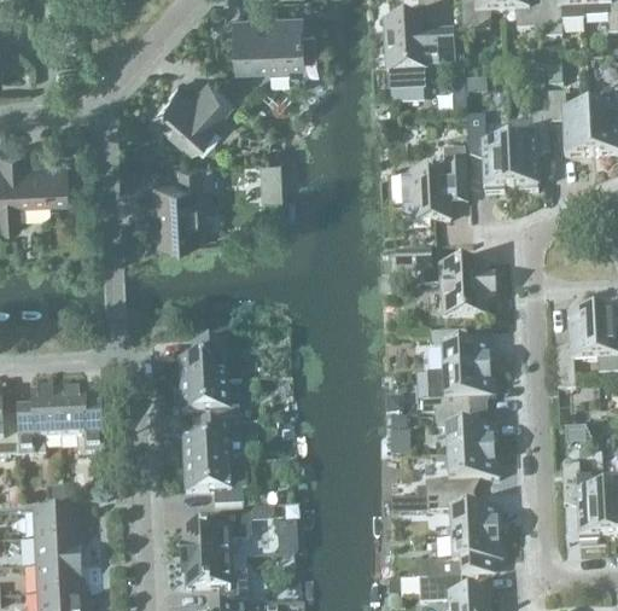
[(491,9),(503,7),(502,0),(461,0),(462,28),(490,27),(491,9)]
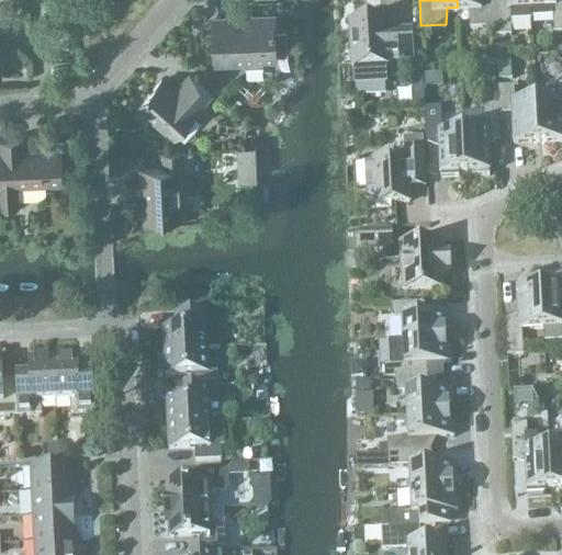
[(471,23),(495,22),(494,0),(457,0),(458,7),(468,7),(471,23)]
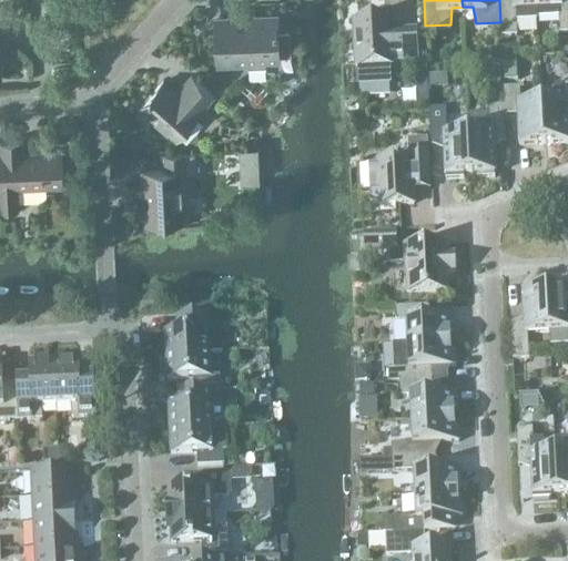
[(501,31),(517,30),(517,16),(538,14),(538,12),(537,0),(499,0),(500,22),(501,31)]
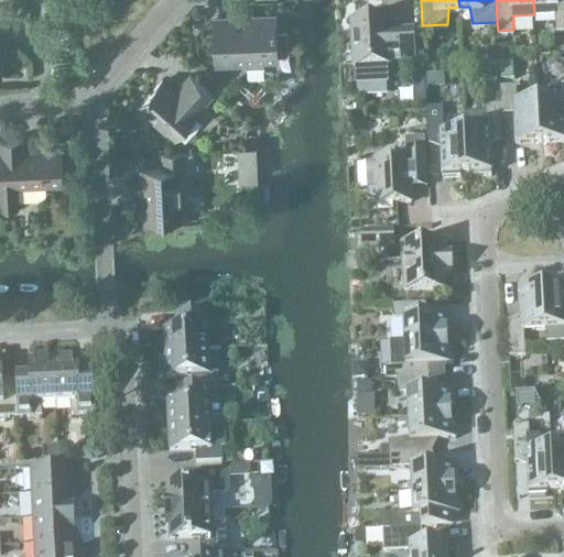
[(533,0),(534,12),(555,11),(556,28),(563,26),(563,0),(533,0)]
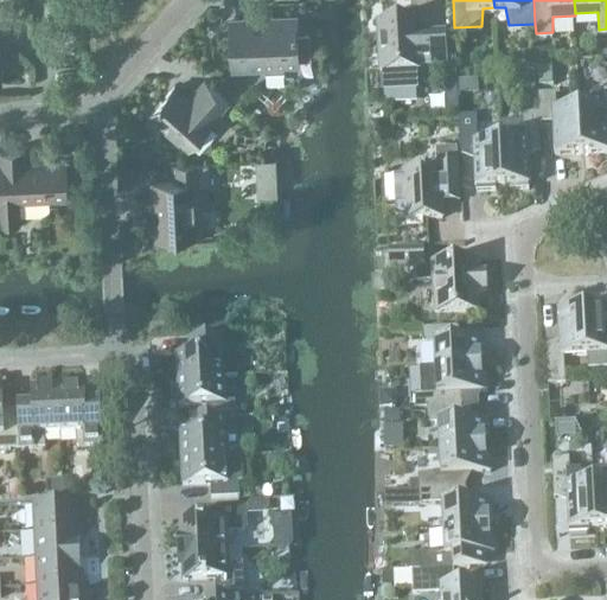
[(246,11),(246,18),(232,19),(232,14),(231,14),(234,62),(266,61),(266,65),(285,65),(285,55),(298,53),(298,50),(310,50),(308,29),(296,29),(296,25),(298,25),(296,11),(273,12),(274,13),(262,14),(262,11),(246,11)]
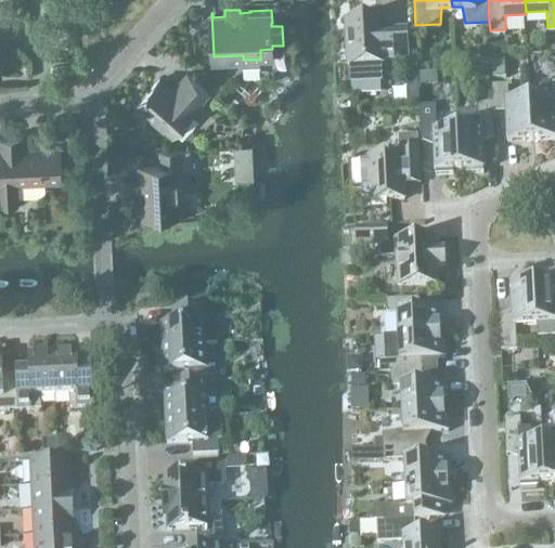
[(346,15),(348,61),(350,61),(351,78),(382,76),(381,59),(383,59),(383,54),(409,53),(407,24),(381,25),(381,13),(346,15)]
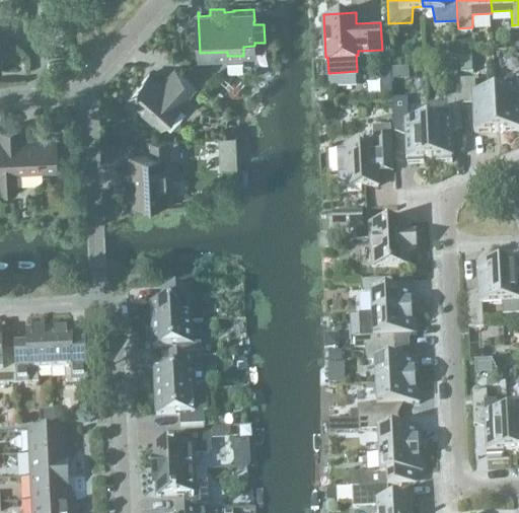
[(181,97),(196,81),(174,63),(160,79),(149,69),(129,92),(161,122),(182,98),(181,97)]
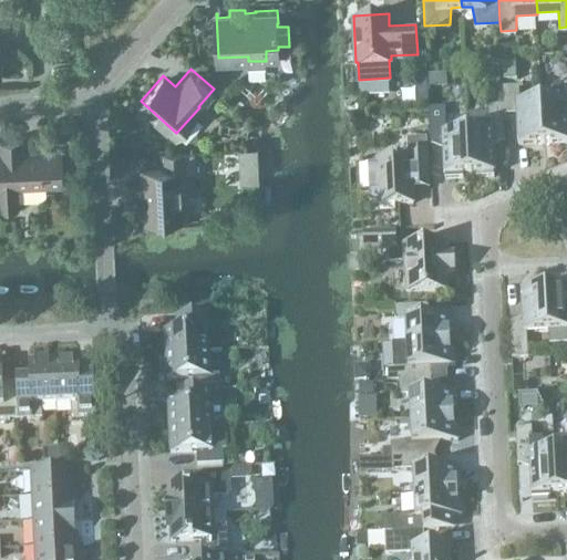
[(563,96),(540,97),(543,138),(566,137),(566,124),(566,107),(566,106),(566,79),(562,80),(563,96)]
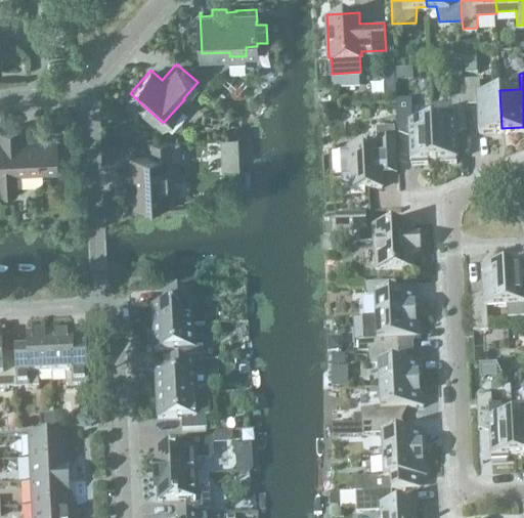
[(465,76),(466,92),(466,101),(478,101),(479,129),(501,128),(499,90),(480,90),(480,75),(465,76)]
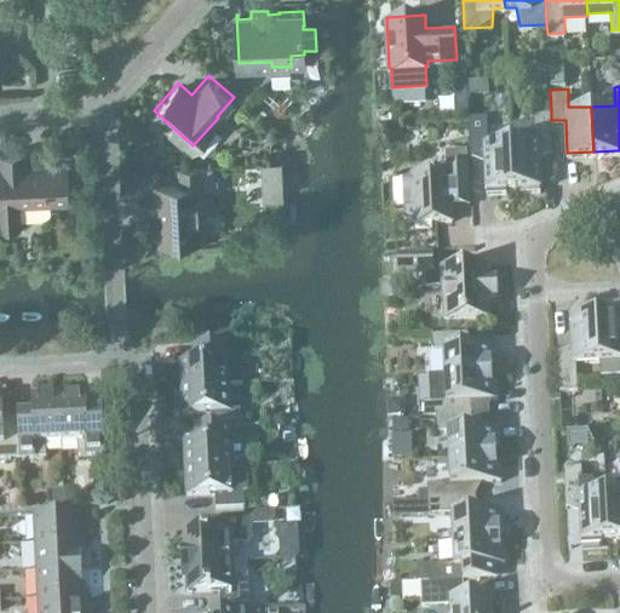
[(510,119),(511,139),(514,184),(520,184),(521,189),(540,188),(539,150),(552,149),(551,120),(551,109),(533,110),(533,122),(511,124),(511,119),(510,119)]
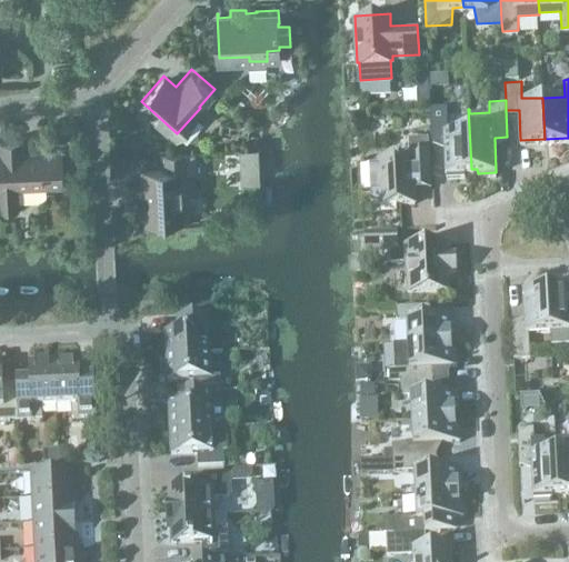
[(471,169),(469,128),(448,129),(447,103),(430,103),(431,141),(445,140),(447,174),(465,173),(465,170),(471,169)]
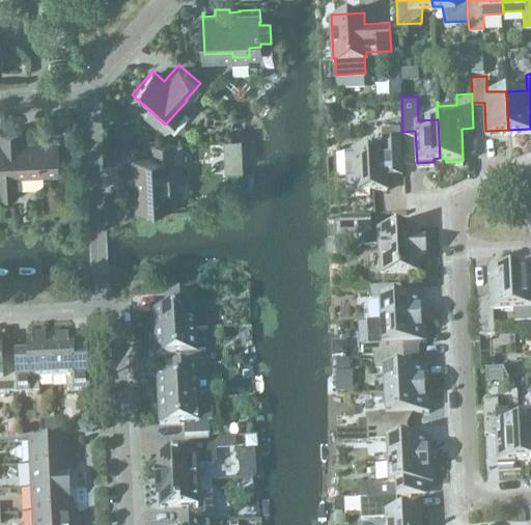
[(400,171),(398,125),(383,126),(384,144),(353,146),(354,171),(345,172),(346,185),(355,185),(355,187),(387,186),(386,172),(400,171)]
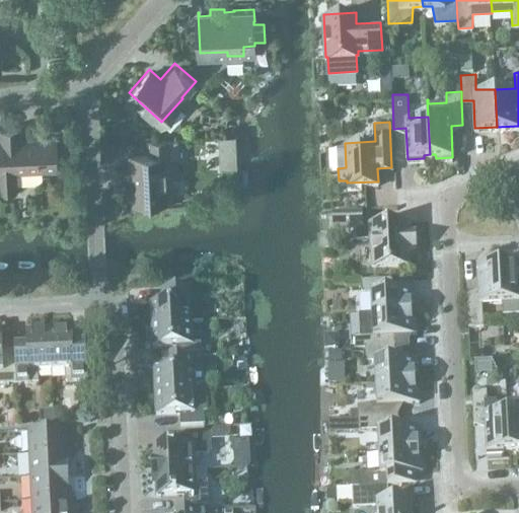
[(0,135),(0,188),(17,187),(16,167),(59,165),(57,133),(26,135),(26,136),(22,136),(22,135),(21,124),(1,125),(1,136),(0,135)]
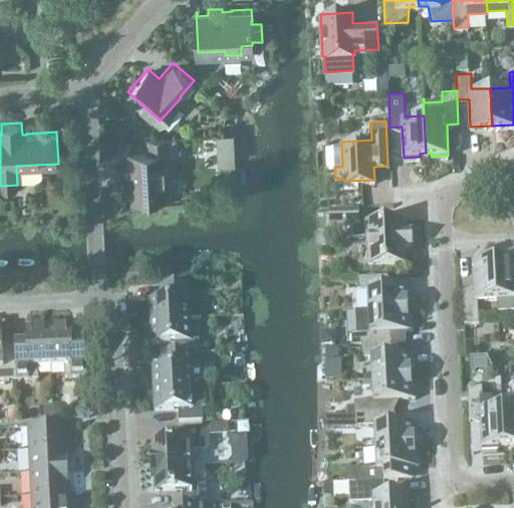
[(233,130),(218,131),(219,162),(235,161),(233,130)]
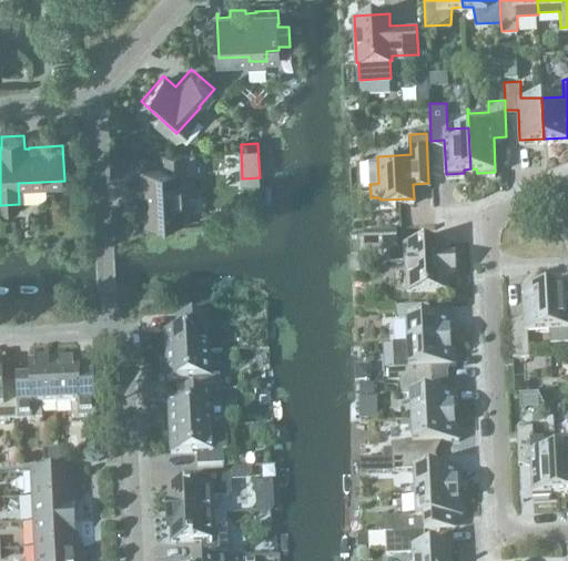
[(144,165),(146,216),(186,214),(184,167),(196,166),(195,148),(165,149),(165,150),(166,150),(168,164),(144,165)]
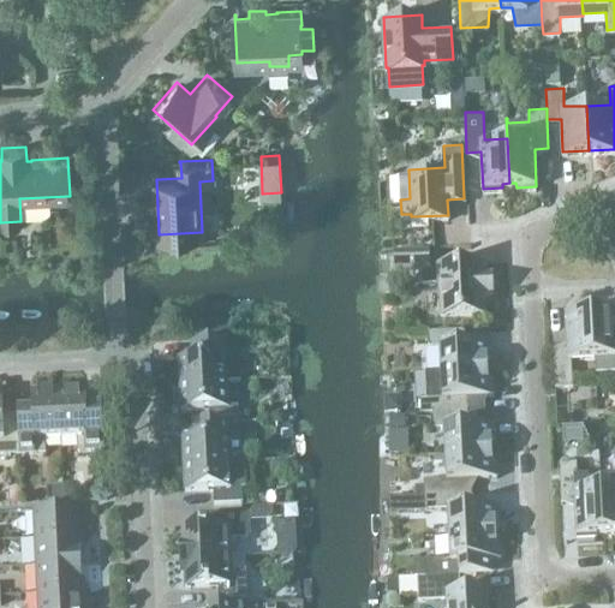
[(395,248),(395,267),(422,266),(423,280),(440,279),(441,311),(484,310),(483,292),(493,292),(493,272),(483,273),(482,258),(429,261),(428,246),(395,248)]
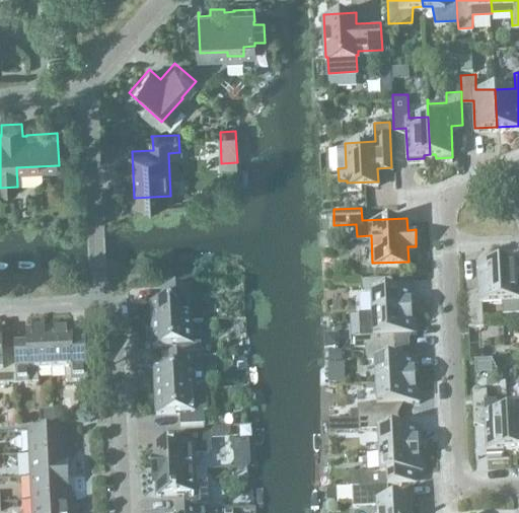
[(500,261),(502,299),(502,311),(518,310),(518,255),(505,258),(506,261),(500,261)]
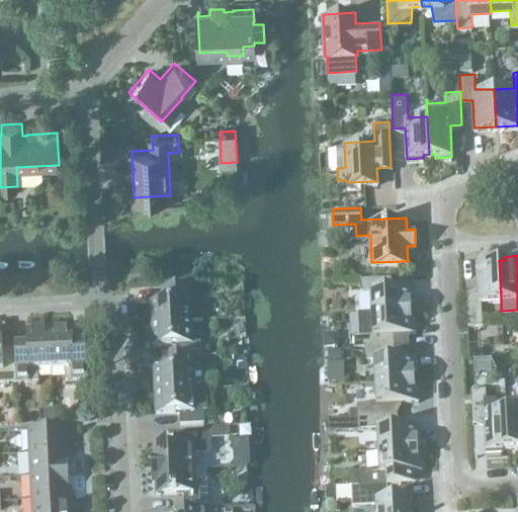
[(501,299),(499,260),(493,261),(493,257),(476,258),(478,289),(465,289),(467,324),(483,323),(482,300),(501,299)]
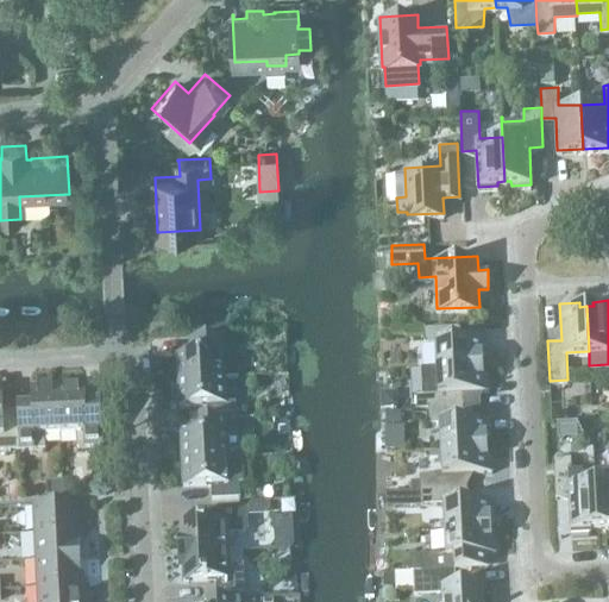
[(435,338),(438,364),(483,362),(483,351),(487,351),(485,334),(459,336),(459,323),(425,324),(425,339),(435,338)]
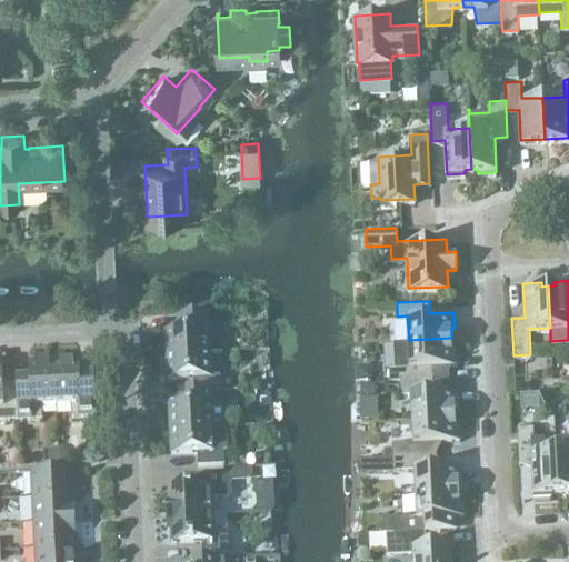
[(218,325),(217,311),(176,313),(177,327),(166,327),(167,351),(210,349),(223,348),(222,325),(218,325)]
